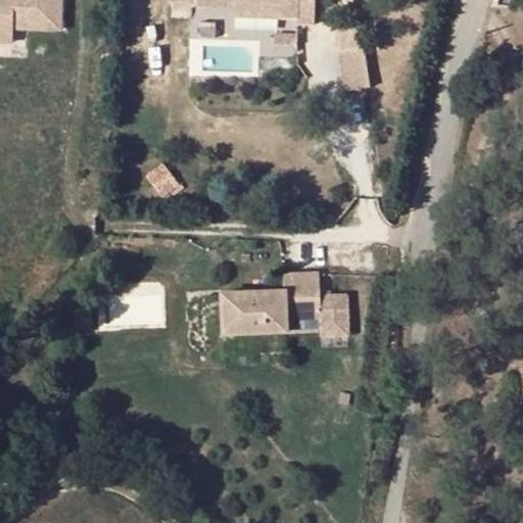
[(0,0),(0,42),(12,37),(12,30),(29,30),(29,22),(60,22),(60,0),(0,0)]
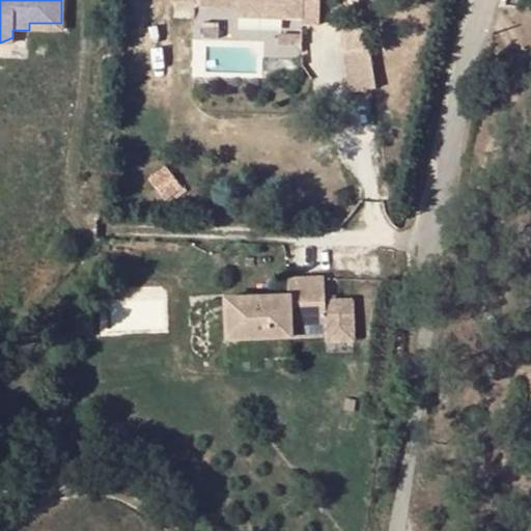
[(199,0),(200,3),(238,4),(283,5),(283,18),(301,18),(301,24),(319,24),(319,0),(199,0)]
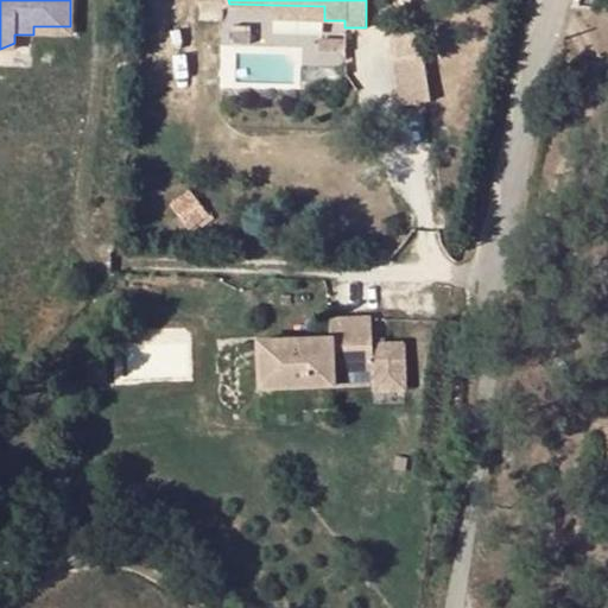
[(324,6),(272,5),(271,18),(324,20),(324,6)]
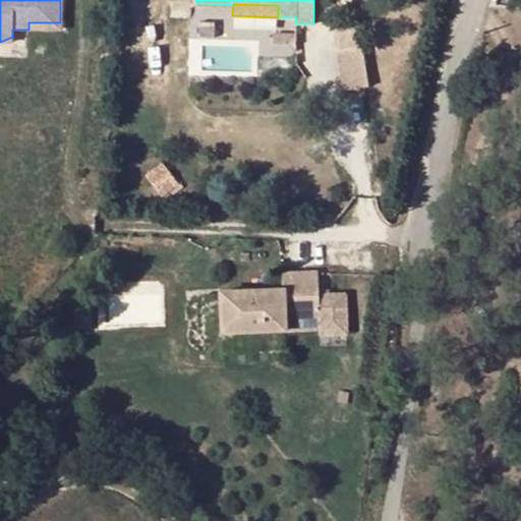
[(337,51),(343,92),(368,88),(362,47),(337,51)]
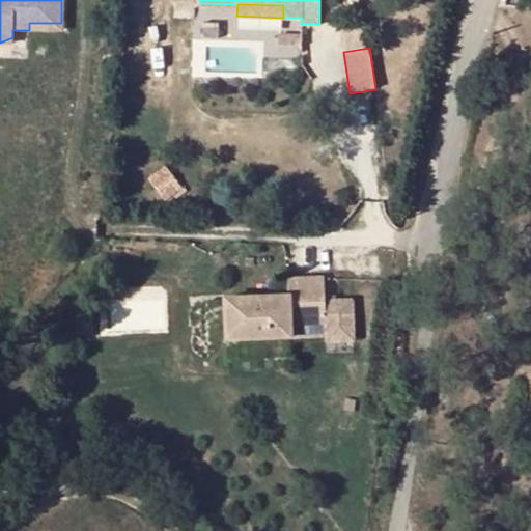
[(182,188),(166,166),(148,179),(165,201),(182,188)]
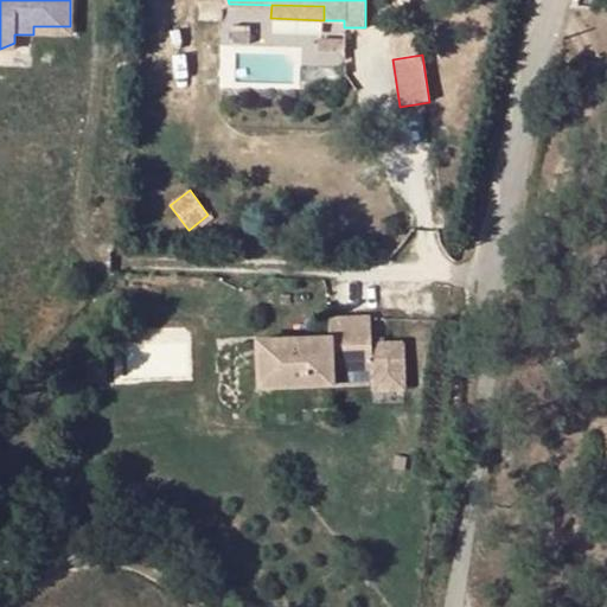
[(328,339),(256,342),(259,389),(372,384),(374,390),(404,389),(402,342),(370,343),(370,318),(328,319),(328,339)]
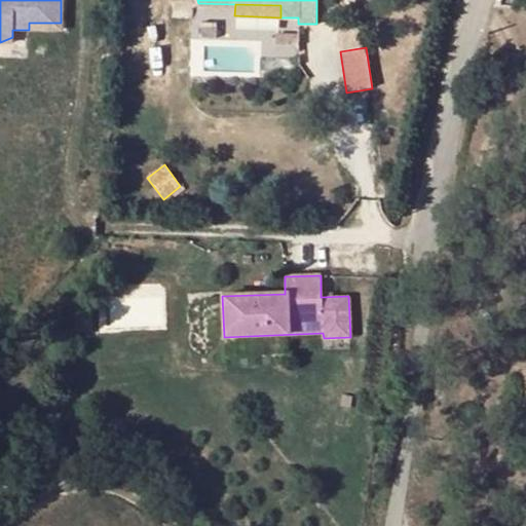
[(352,398),(342,396),(341,406),(350,408),(352,398)]
